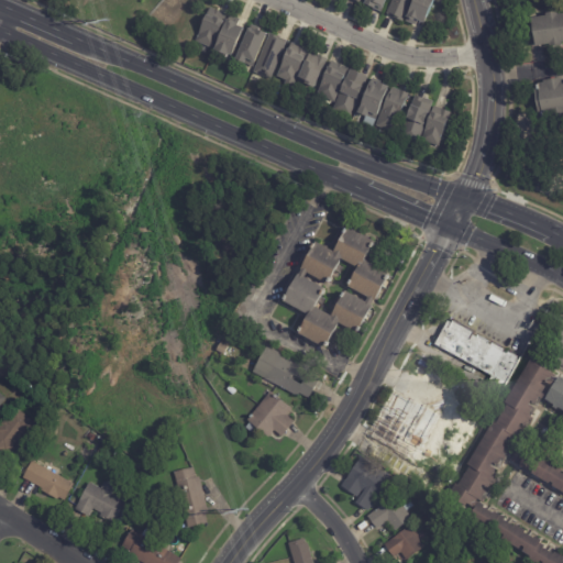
[(382,12),(375,10),(374,12),(364,8),(366,0),(386,0),(382,12)]
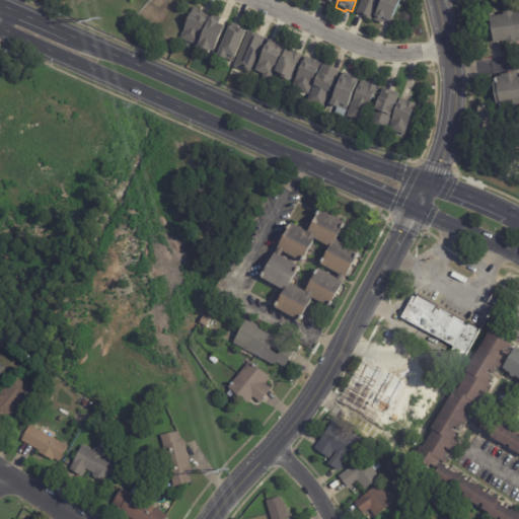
[(378,0),(370,22),(364,19),(365,18),(355,13),(360,0),(378,0)]
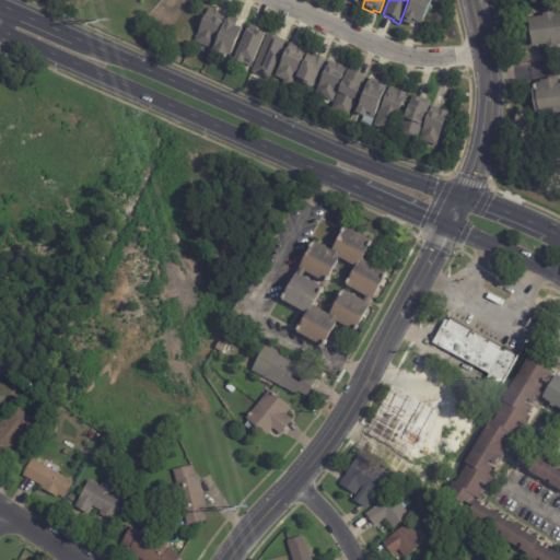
[(431,0),(421,23),(416,21),(413,25),(403,21),(411,0),(431,0)]
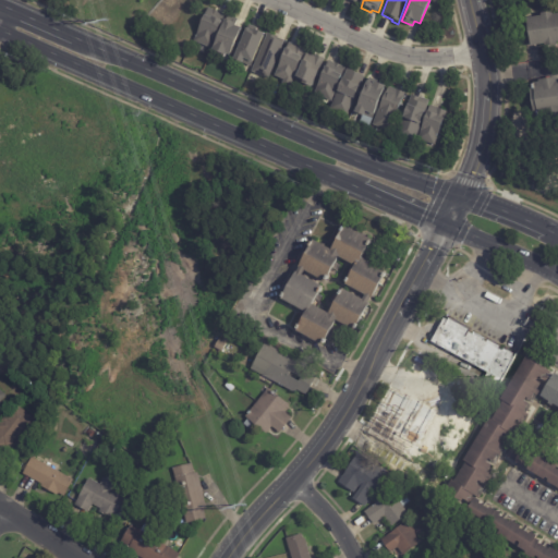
[(215,12),(225,16),(210,49),(193,41),(207,9),(215,12)]
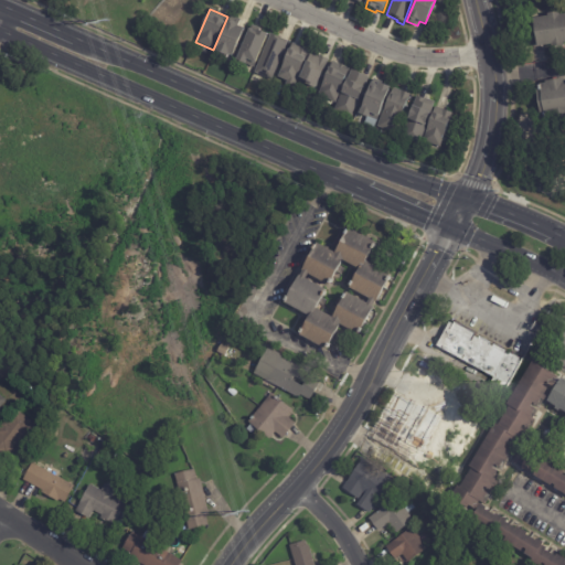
[(564,45),(553,48),(552,45),(539,48),(534,19),(548,17),(548,14),(561,12),(561,16),(564,14),(564,45)]
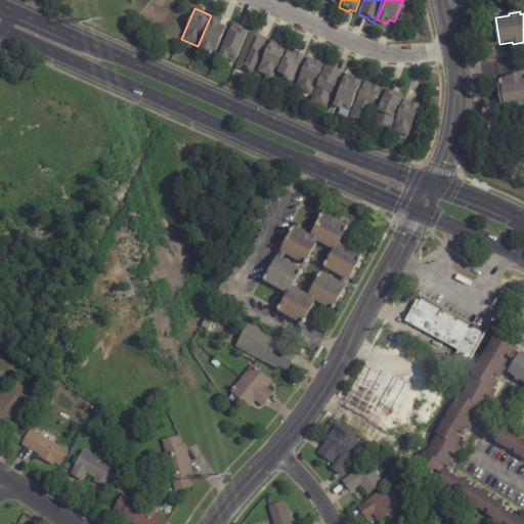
[(220,17),(222,18),(219,26),(225,28),(215,54),(212,52),(211,54),(199,49),(213,14),(220,17)]
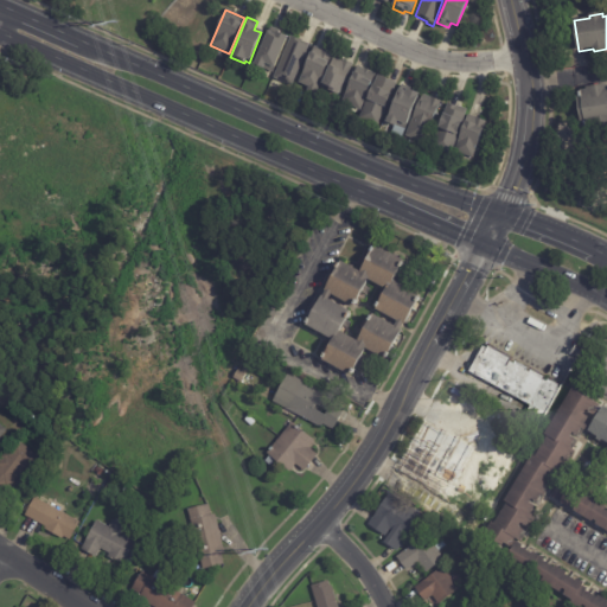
[(272,29),(279,32),(278,34),(285,38),(274,66),(275,66),(272,72),(262,69),(261,70),(251,66),(268,27),(272,29)]
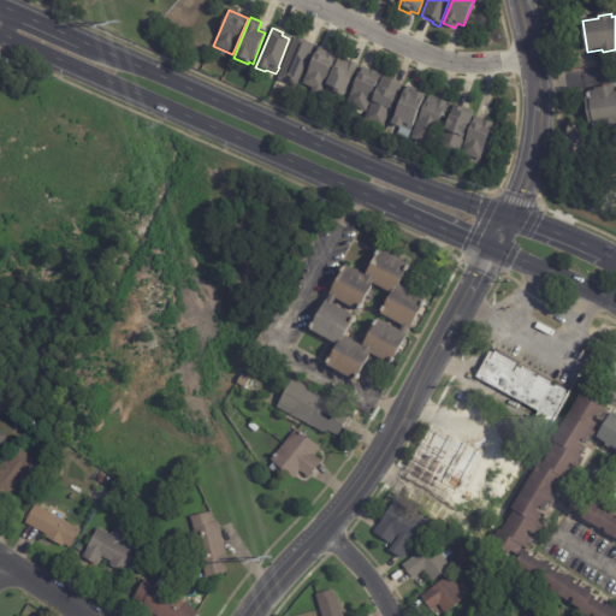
[(302,41),(313,46),(295,88),(277,81),(294,39),(302,41)]
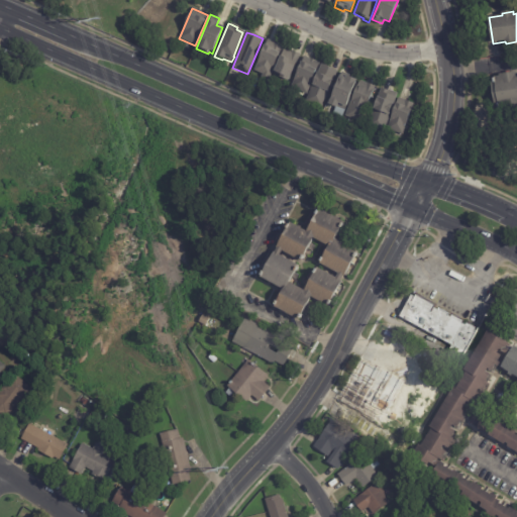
[(272,79),(281,44),(265,40),(255,75),(272,79)]
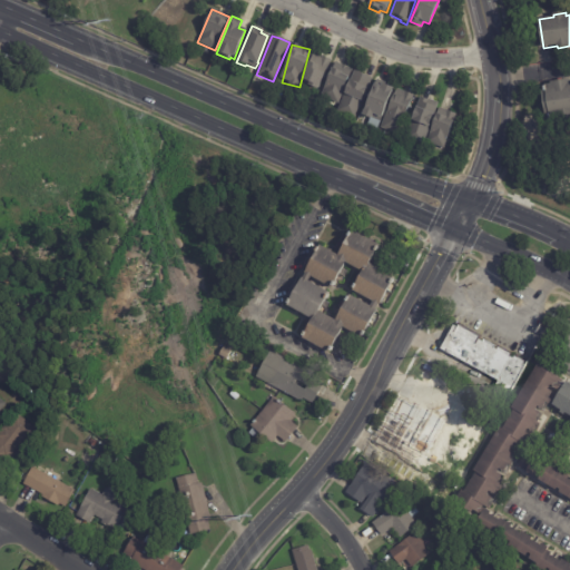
[(330,58),(312,52),(302,82),(321,88),(330,58)]
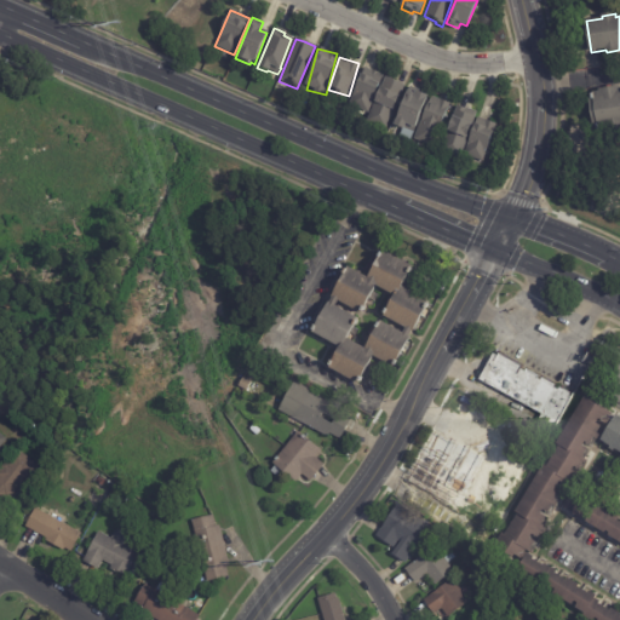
[(366,69),(383,76),(367,114),(348,105),(363,68),(366,69)]
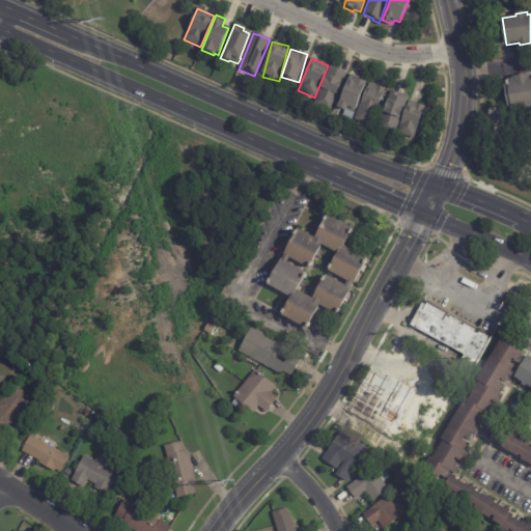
[(336,70),(345,74),(330,111),(313,105),(319,90),(318,89),(324,76),(326,77),(330,66),(336,70)]
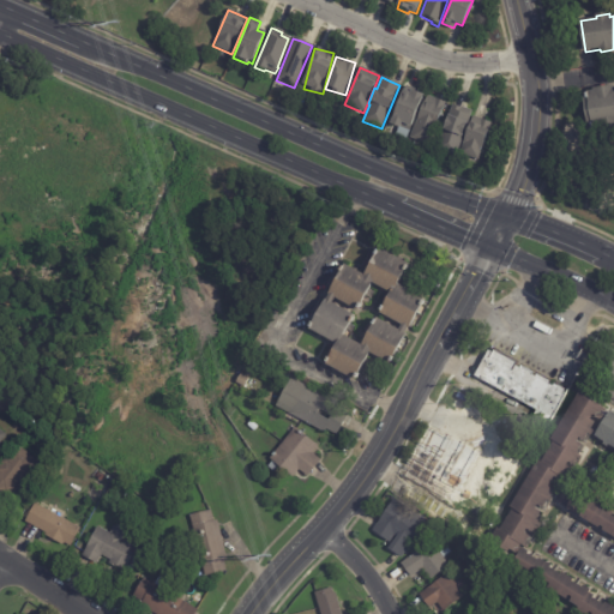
[(408,85),(416,89),(415,92),(423,95),(411,125),(413,126),(411,130),(401,126),(399,128),(390,125),(403,90),(404,91),(407,85),(408,85)]
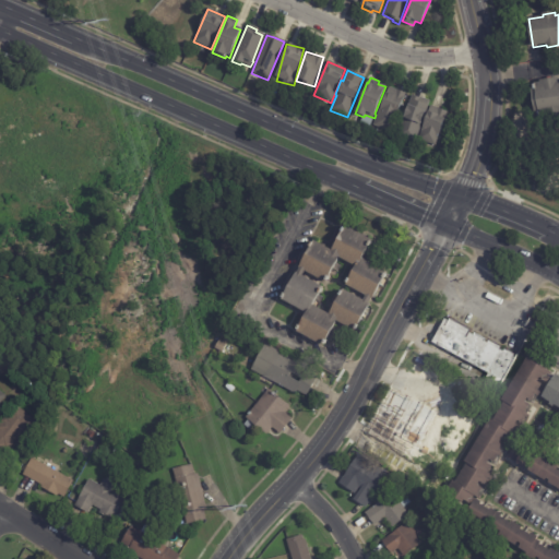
[(558,118),(538,120),(538,118),(535,119),(532,92),(535,91),(535,84),(540,83),(540,82),(558,79),(558,118)]
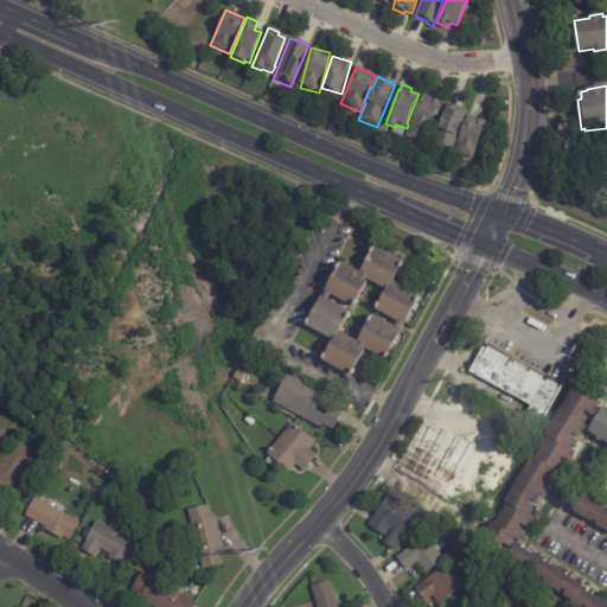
[(429,98),(441,103),(423,145),(404,136),(421,95),(429,98)]
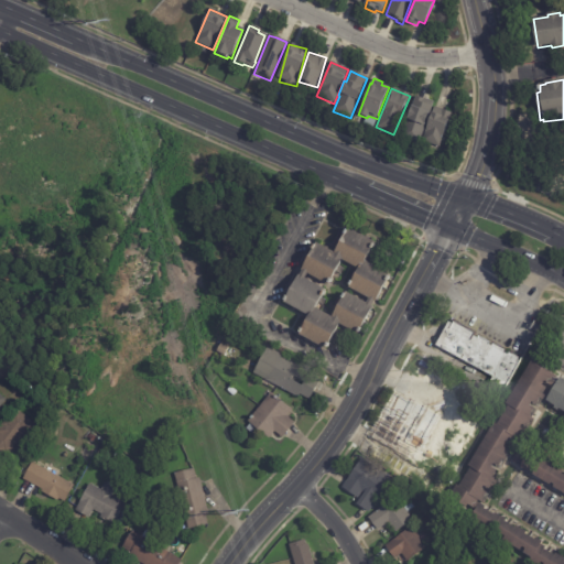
[(418,97),(433,102),(418,144),(400,138),(407,121),(404,120),(410,108),(411,108),(415,97),(418,97)]
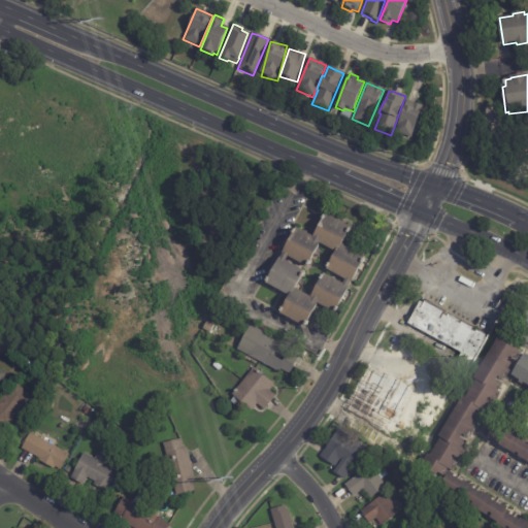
[(415,103),(423,105),(413,137),(396,132),(404,106),(411,109),(414,102),(415,103)]
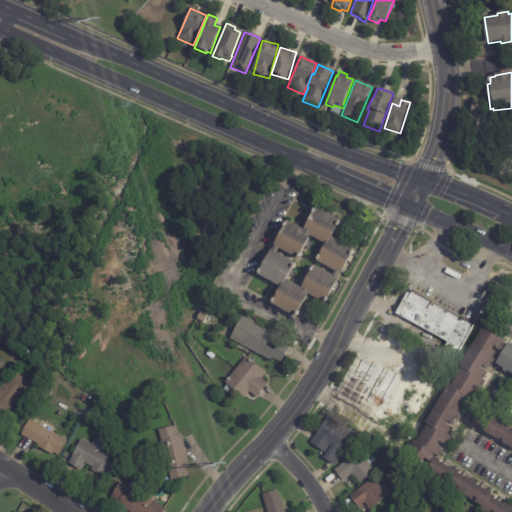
[(351,254),(324,303),(307,294),(295,317),(271,304),(280,288),(256,275),(286,220),(303,229),(315,206),(340,220),(331,237),(353,250),(351,254)]
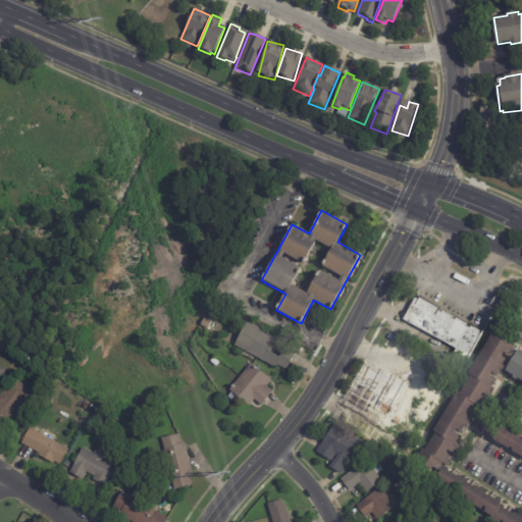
[(479,334),(466,360),(453,353),(456,348),(403,319),(414,298),(418,300),(419,297),(424,300),(424,299),(435,304),(434,306),(438,308),(439,306),(441,307),(440,309),(447,312),(447,311),(451,313),(450,314),(455,317),(454,319),(455,319),(456,317),(459,319),(460,318),(465,320),(464,322),(467,324),(466,326),(469,328),(470,326),(480,331),(478,333),(479,334)]
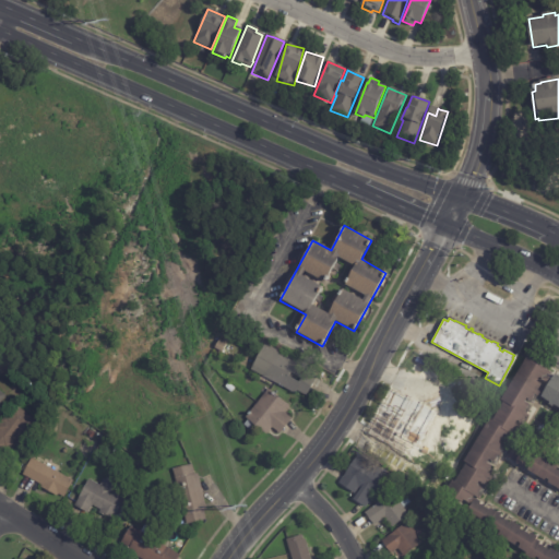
[(219,341),(227,345),(222,353),(215,348),(219,341)]
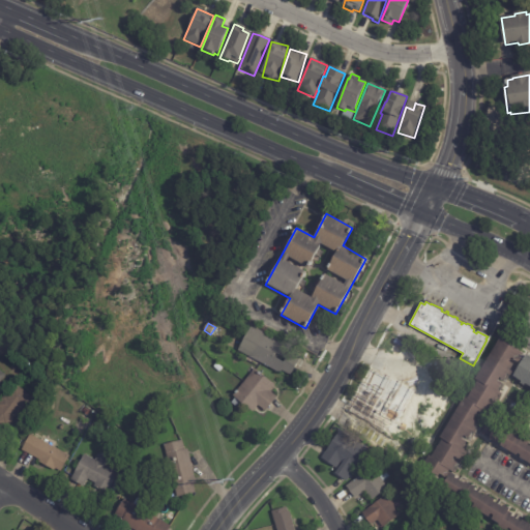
[(300,357),(290,376),(281,371),(280,373),(237,350),(251,325),(293,349),(292,352),(300,356),(300,357)]
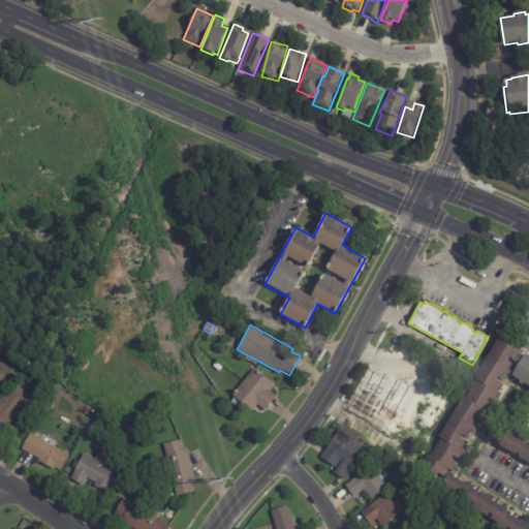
[(525,353),(528,355),(528,463),(479,433),(490,416),(528,441),(528,393),(527,392),(528,387),(528,385),(523,383),(522,385),(514,380),(516,377),(509,373),(504,380),(502,379),(496,390),(501,393),(488,413),(483,410),(472,427),(475,429),(472,433),(471,432),(462,446),(467,450),(453,474),(507,508),(506,510),(528,525),(528,528),(509,528),(506,527),(505,528),(501,528),(496,525),(497,523),(489,518),(492,515),(488,512),(486,517),(470,506),(472,502),(469,501),(466,504),(450,494),(453,491),(449,489),(447,493),(439,488),(443,480),(419,466),(427,455),(430,457),(441,438),(438,436),(463,397),(465,398),(476,380),(473,378),(498,338),(524,354),(525,353)]
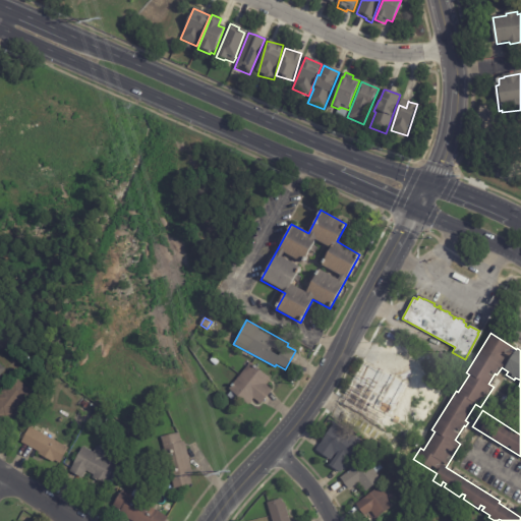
[(395,354),(401,358),(398,364),(391,360),(395,354)]
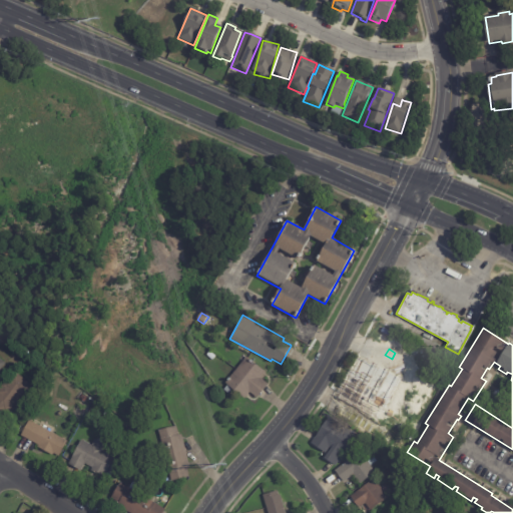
[(210,352),(215,357),(212,361),(206,356),(210,352)]
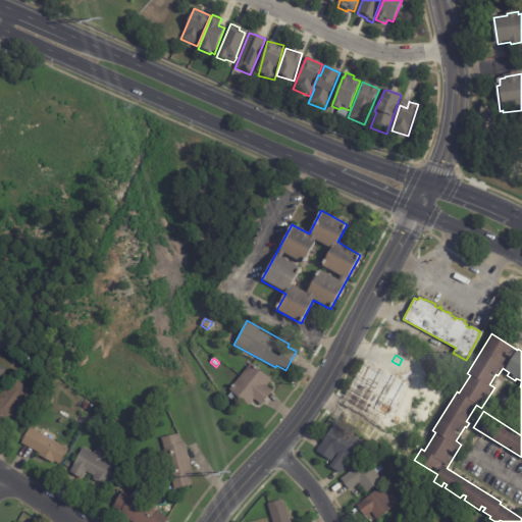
[(269,380),(265,384),(272,390),(260,405),(253,399),(248,406),(236,396),(231,401),(226,397),(230,392),(228,389),(250,363),(270,379),(269,380)]
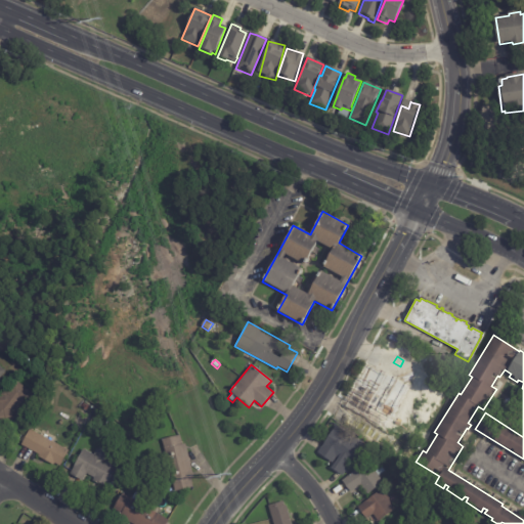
[(417,402),(411,410),(406,407),(402,413),(418,423),(408,437),(361,409),(364,404),(359,401),(364,393),(362,391),(369,378),(372,380),(377,372),(382,374),(385,368),(418,388),(412,395),(419,398),(417,402)]
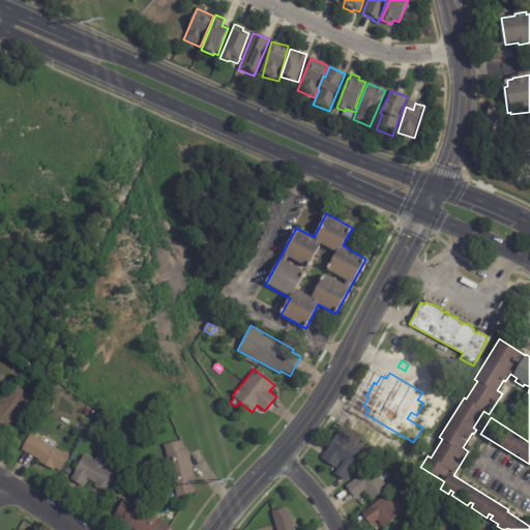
[(25,412),(24,413),(20,410),(10,422),(8,421),(0,432),(0,399),(3,394),(5,395),(13,384),(34,400),(25,412)]
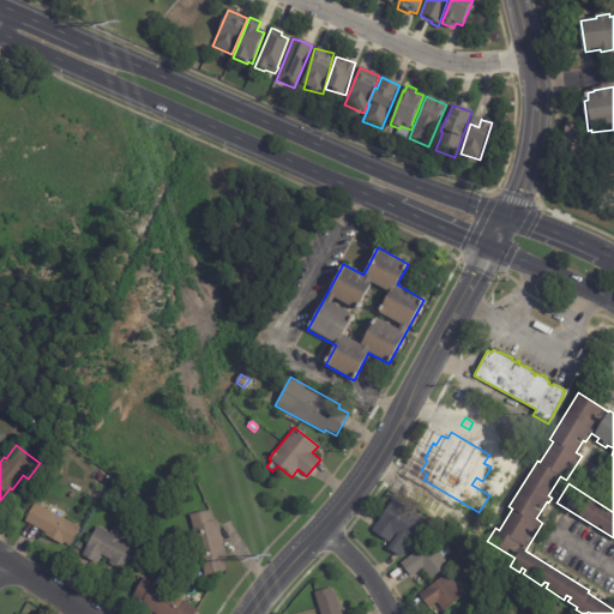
[(120,488),(128,492),(125,498),(118,493),(120,488)]
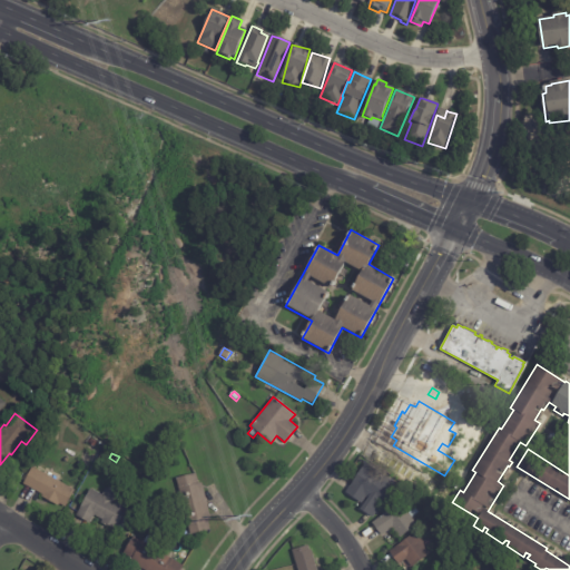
[(370,517),(360,510),(363,504),(345,492),(365,463),(395,483),(372,518),(370,517)]
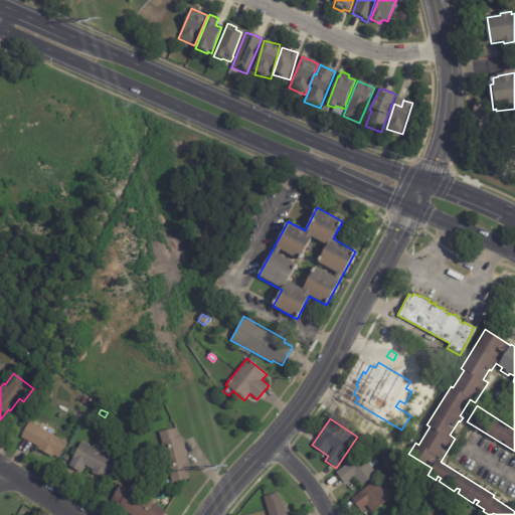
[(419,425),(415,432),(410,428),(414,422),(419,425)]
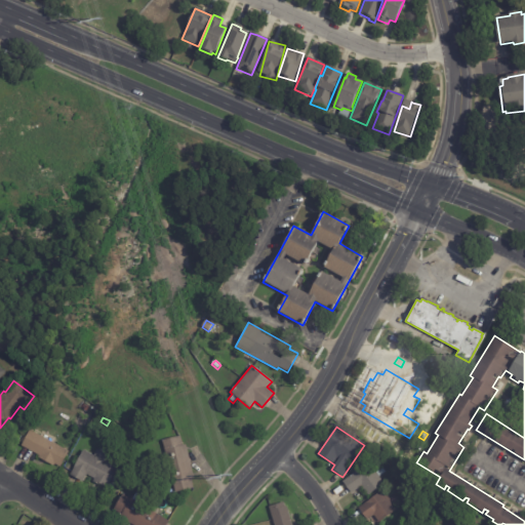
[(39,437),(69,452),(61,469),(55,466),(54,468),(38,459),(39,457),(22,447),(30,432),(39,437)]
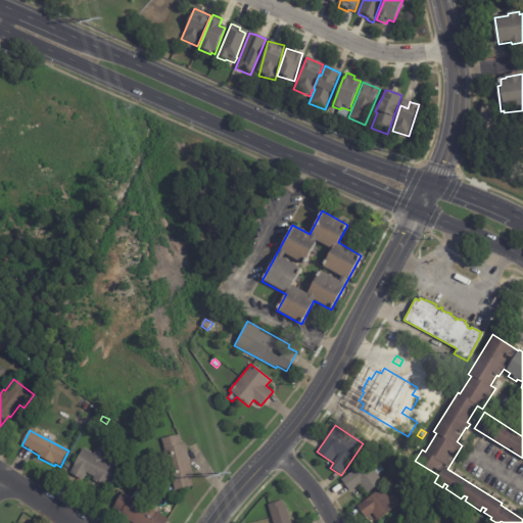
[(184,443),(192,476),(190,477),(192,486),(174,490),(164,457),(162,457),(161,452),(163,450),(160,439),(179,434),(181,443),(184,443)]
